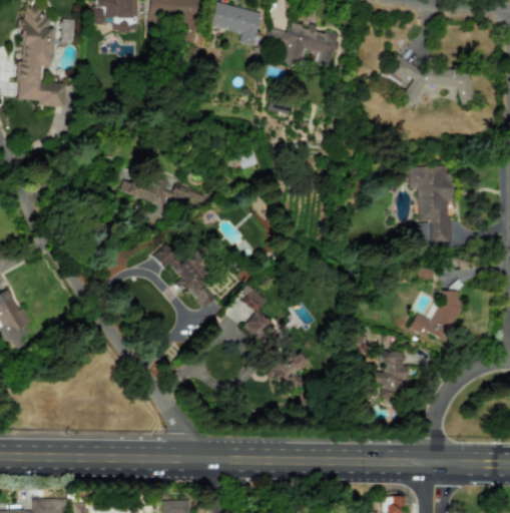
[(137,16),(136,0),(94,0),(95,7),(91,7),(91,24),(104,24),(104,17),(137,16)]
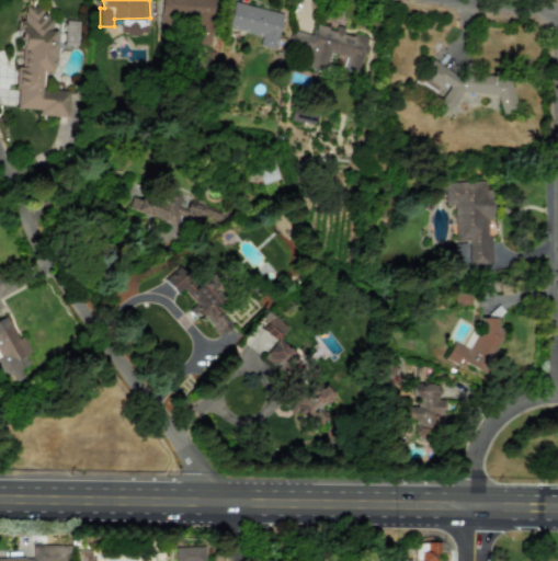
[(216,0),(163,0),(162,25),(173,26),(174,15),(196,16),(195,44),(213,45),(216,0)]
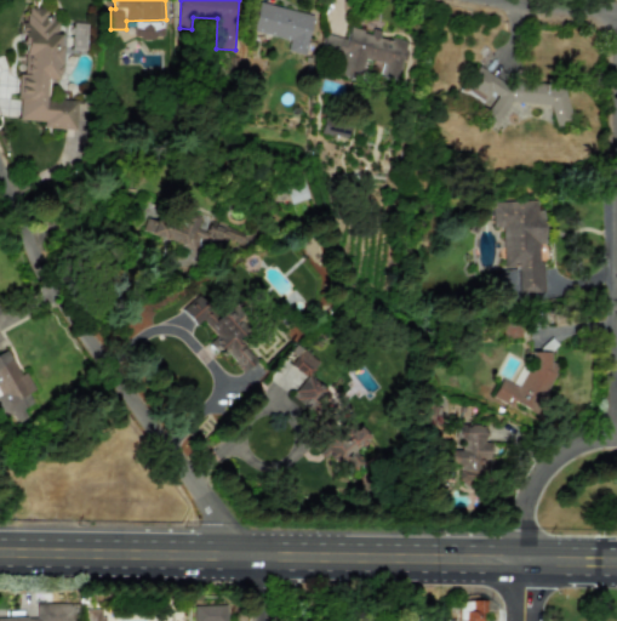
[(315,13),(260,3),(255,32),(291,39),(289,51),(307,55),(315,13)]
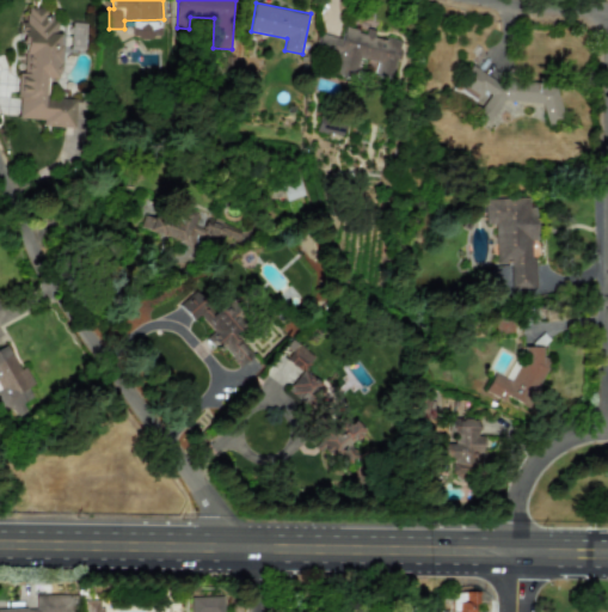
[(77,128),(78,99),(45,97),(47,78),(59,79),(62,20),(48,20),(48,8),(28,7),(24,73),(22,73),(19,118),(45,120),(44,127),(77,128)]
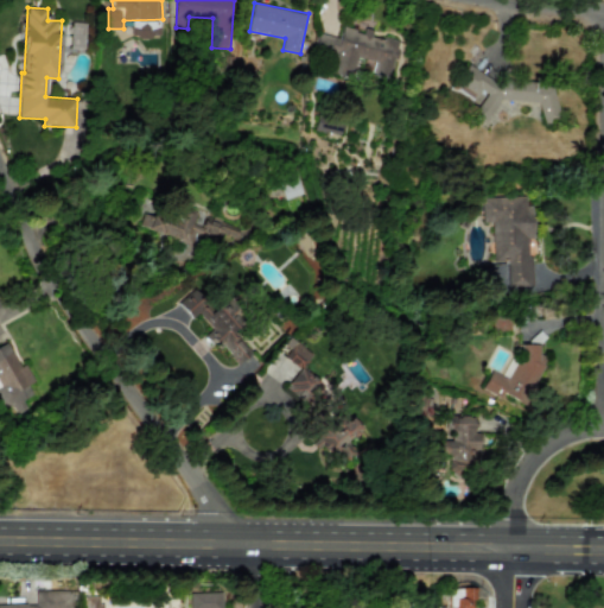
[(126,20),(125,24),(133,25),(133,37),(161,38),(161,21),(126,20)]
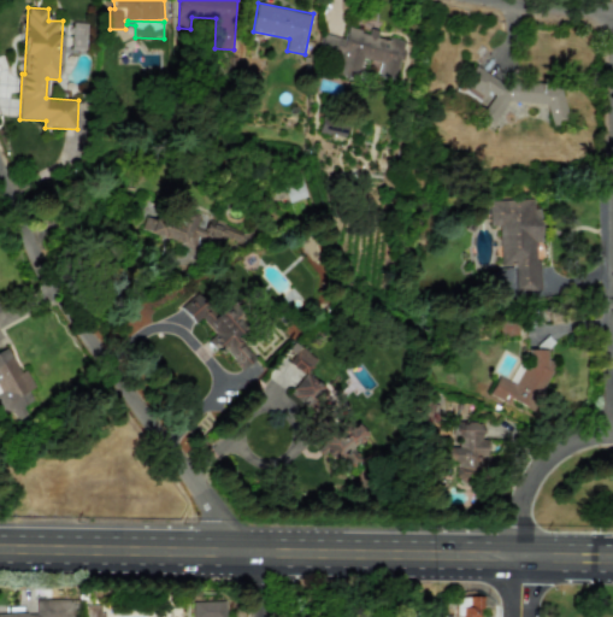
[(360,77),(364,59),(383,63),(379,77),(398,82),(407,41),(371,33),(349,28),(347,39),(325,34),(322,48),(339,52),(334,71),(360,77)]
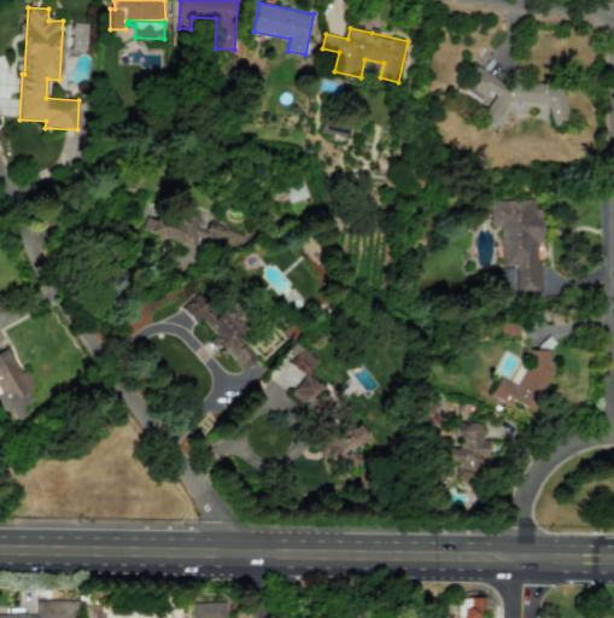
[(572,121),(563,86),(556,85),(549,86),(543,83),(513,80),(506,81),(477,65),(462,91),(485,104),(489,120),(498,120),(506,108),(521,104),(542,105),(549,104),(555,126),(572,121)]
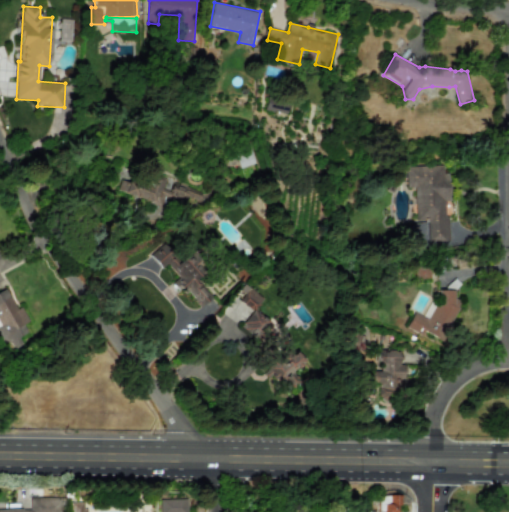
[(257,163),(251,146),(237,150),(242,168),(257,163)]
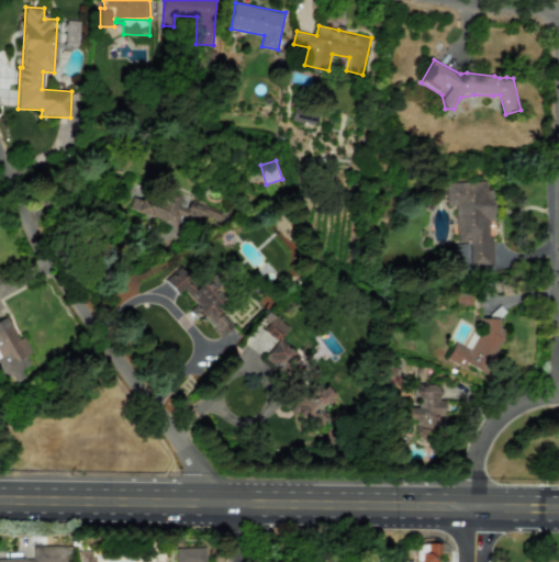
[(447,182),(448,206),(457,205),(458,242),(470,242),(470,247),(459,248),(460,270),(494,269),(493,221),(495,221),(495,190),(489,190),(489,181),(447,182)]
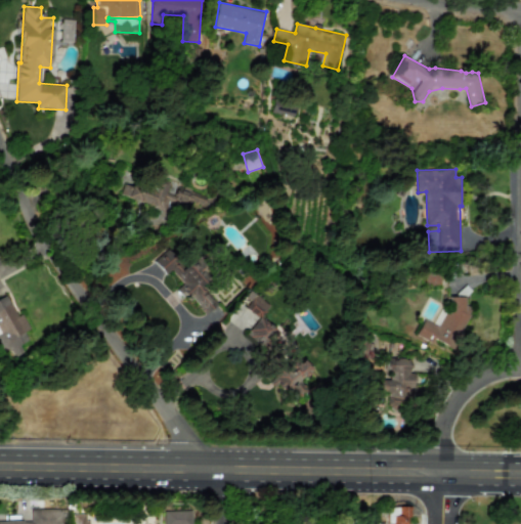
[(171,199),(202,211),(208,197),(180,186),(176,195),(168,192),(171,184),(146,175),(142,187),(127,181),(122,194),(166,212),(171,199)]
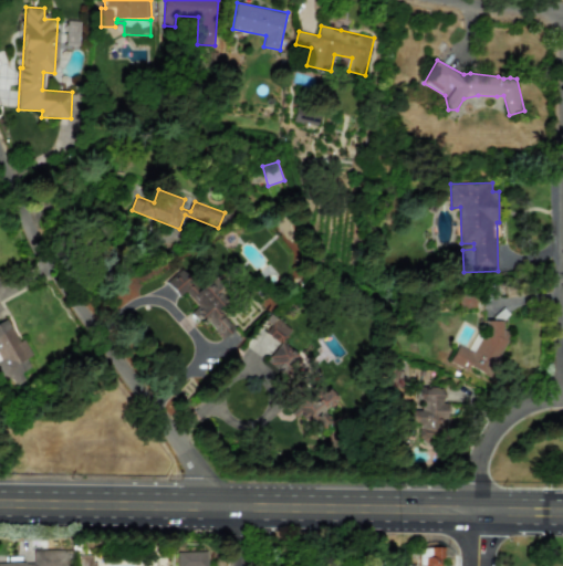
[(222,341),(236,329),(218,308),(227,301),(218,292),(222,289),(212,276),(202,285),(186,266),(167,282),(179,296),(186,291),(199,307),(197,310),(222,341)]
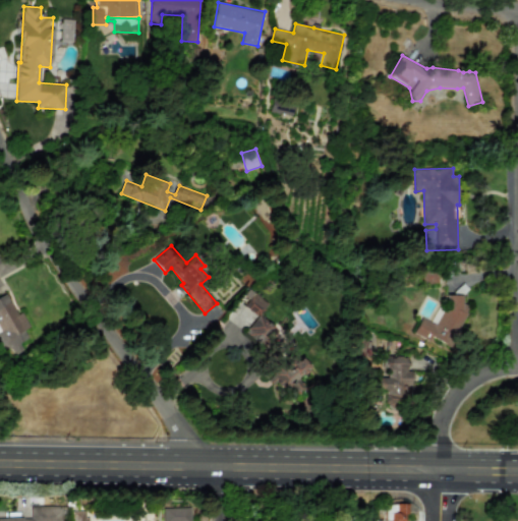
[(242,303),(257,316),(269,304),(253,291),(242,303)]
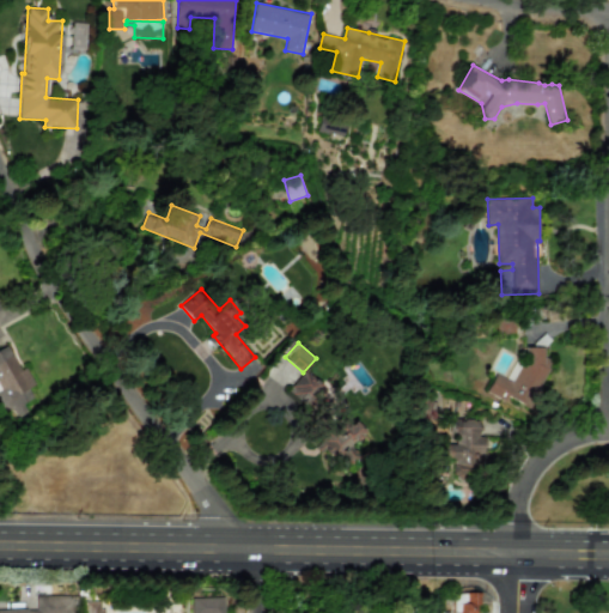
[(0,394),(13,420),(28,412),(24,404),(35,398),(29,388),(36,384),(28,366),(22,370),(8,345),(0,349),(0,394)]
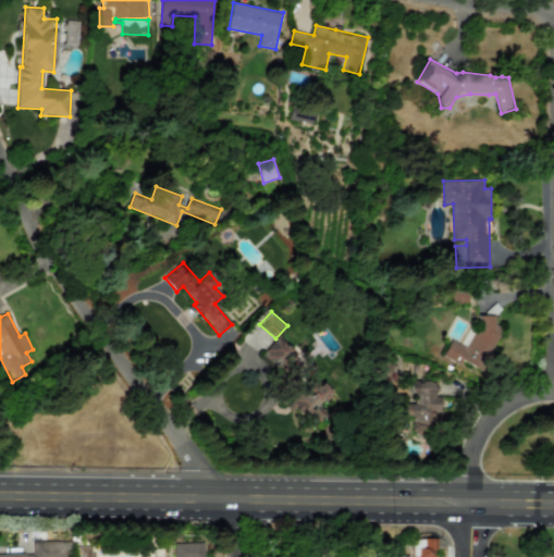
[(444,357),(463,366),(465,361),(482,370),(504,327),(495,323),(496,319),(485,313),(468,347),(453,339),(444,357)]
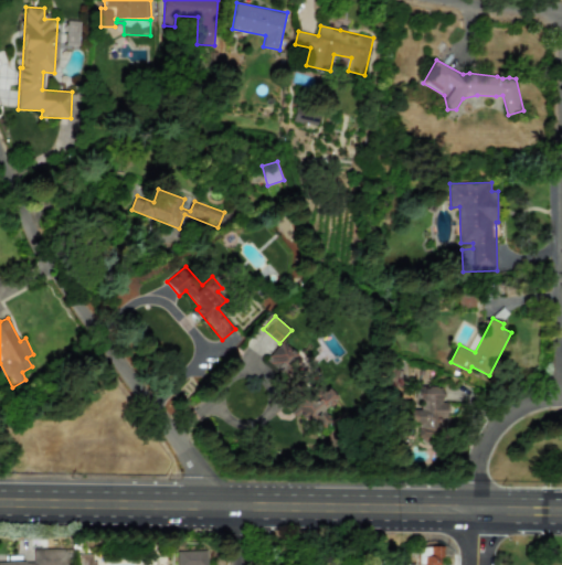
[(287,374),(300,354),(281,341),(267,361),(287,374)]
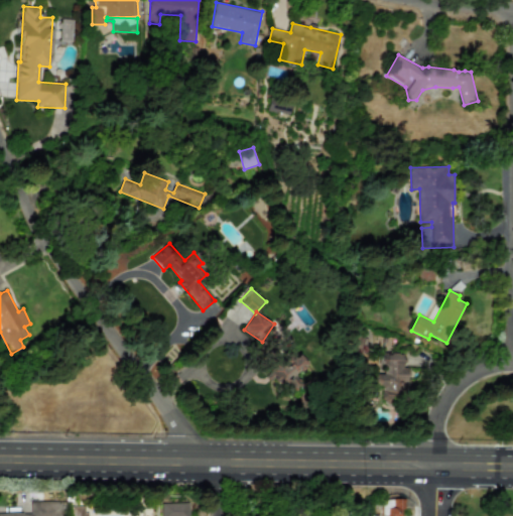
[(309,363),(299,354),(296,357),(289,350),(268,371),(293,395),(305,384),(297,376),(309,363)]
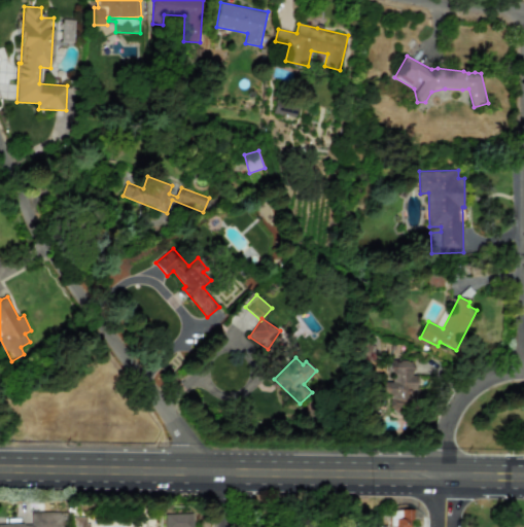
[(410,410),(410,394),(418,394),(419,376),(415,376),(415,361),(391,360),(390,373),(394,373),(394,382),(386,382),(386,395),(392,395),(391,410),(410,410)]
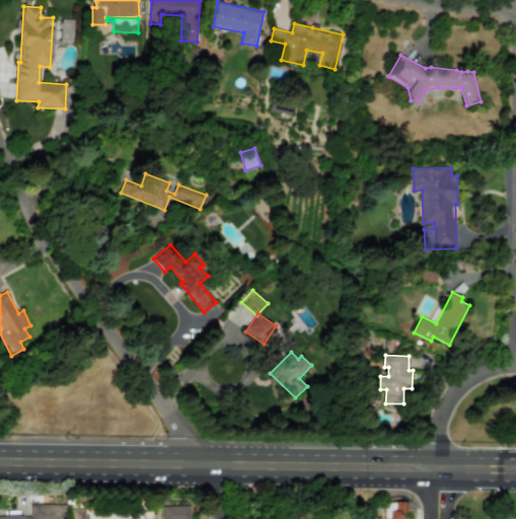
[(386,502),(386,518),(403,518),(403,512),(409,512),(409,502),(386,502)]
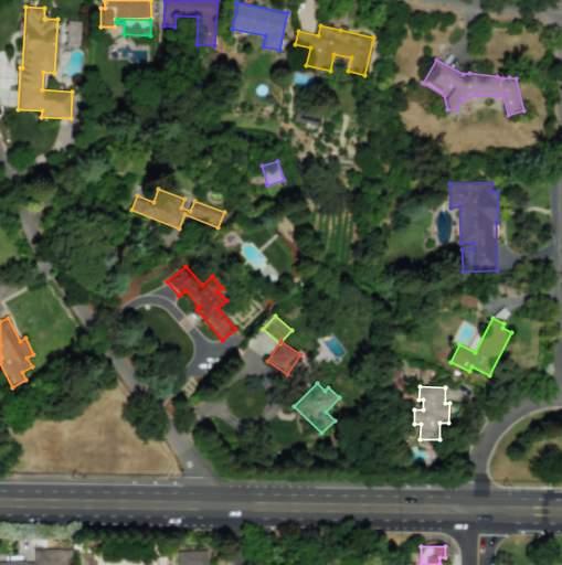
[(0,562),(0,564),(67,564),(67,548),(34,550),(35,561),(0,562)]
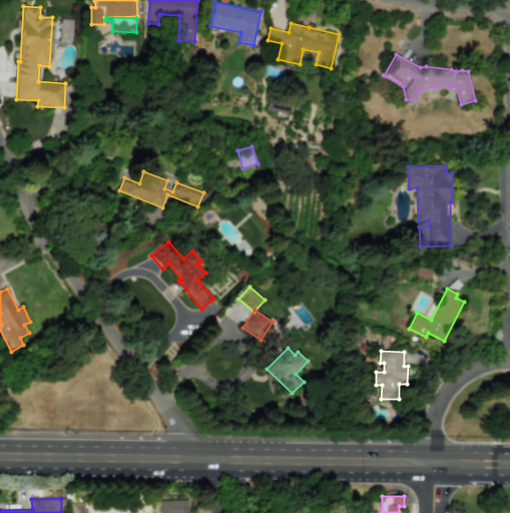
[(162,500),(162,512),(189,512),(189,500),(162,500)]
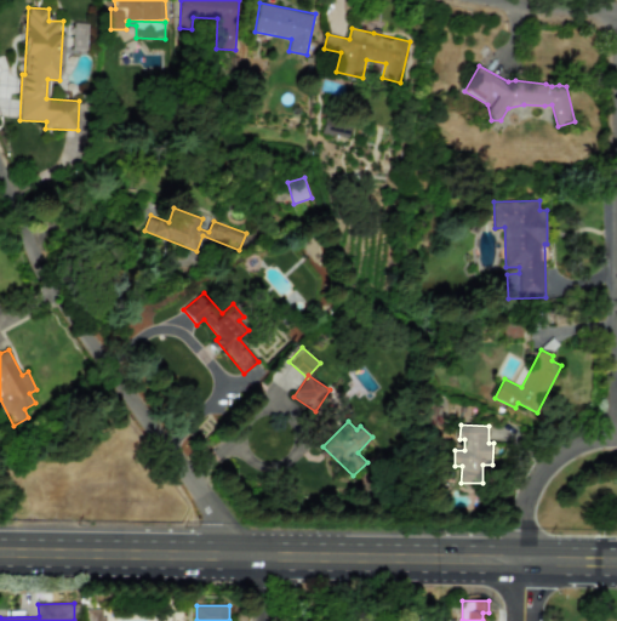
[(101,620),(106,620),(107,609),(89,609),(89,620),(101,620)]
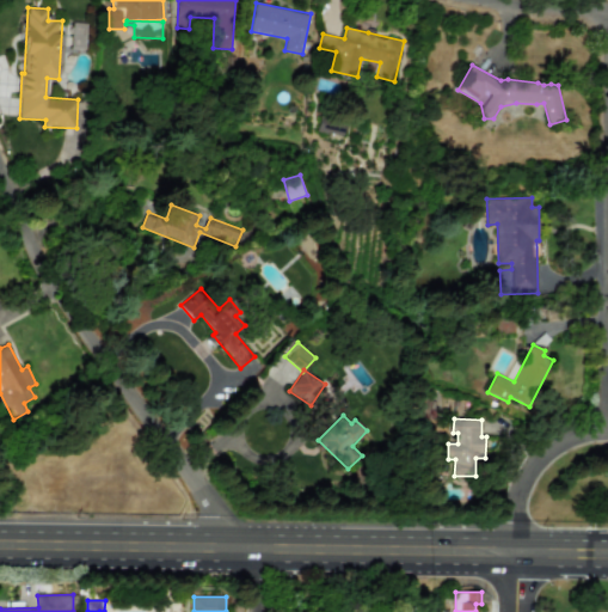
[(252,611),(270,611),(270,600),(252,601),(252,611)]
